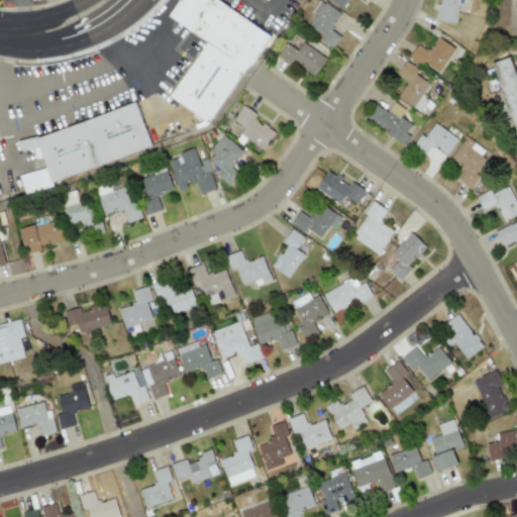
[(169,98),(210,124),(268,32),(216,0),(178,0),(167,17),(204,40),(169,98)]
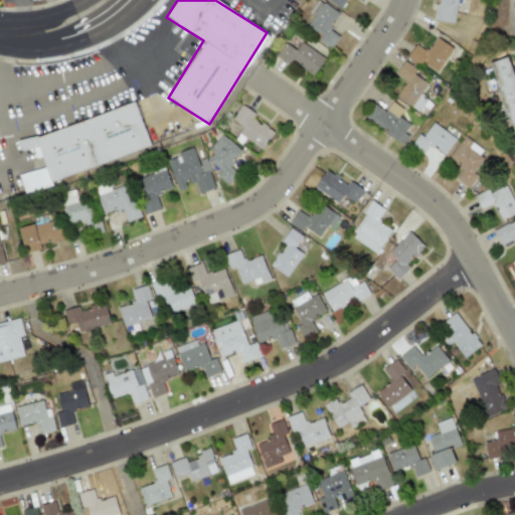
[(339,14),(318,0),(310,13),(314,16),(307,26),(321,36),(318,41),(331,49),(339,36),(329,29),(339,14)]
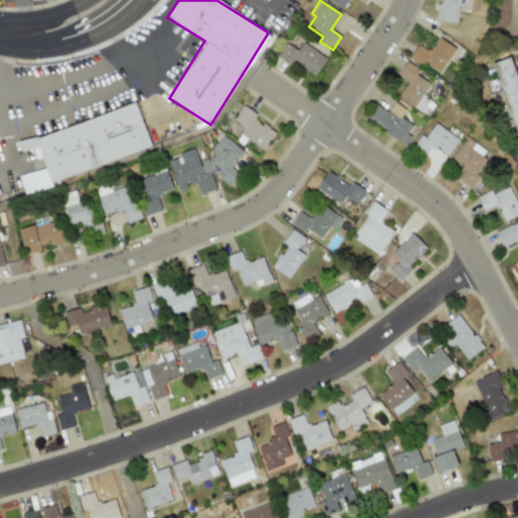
[(360,0),(362,1),(362,0),(329,0),(342,9),(348,0),(360,0)]
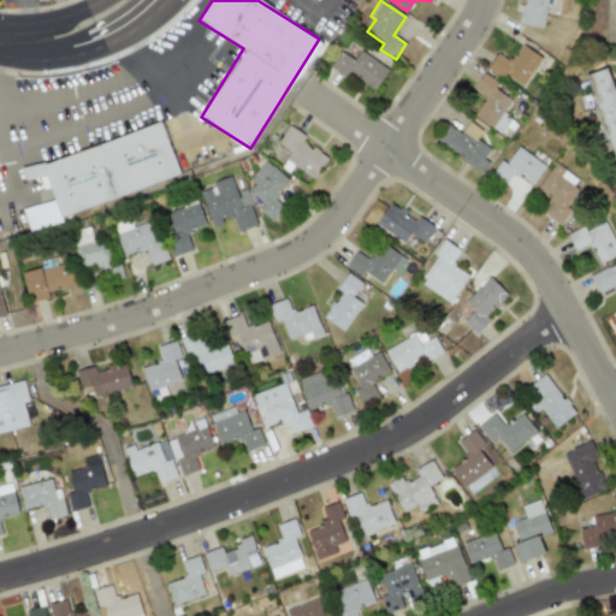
[(521,0),(519,24),(545,28),(549,0),(521,0)]
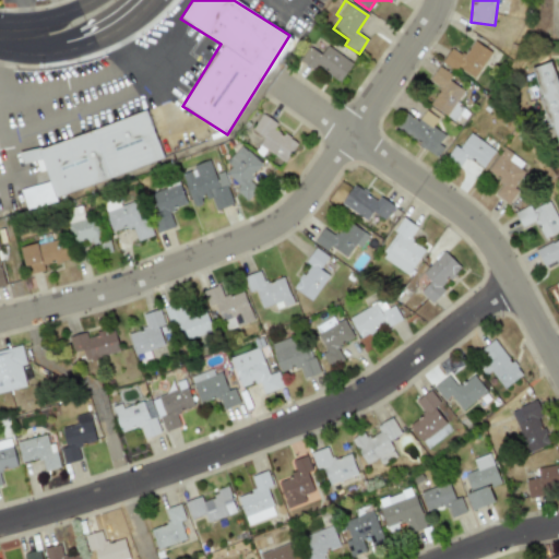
[(442,62),(475,80),(490,50),(472,40),(464,56),(449,48),(442,62)]
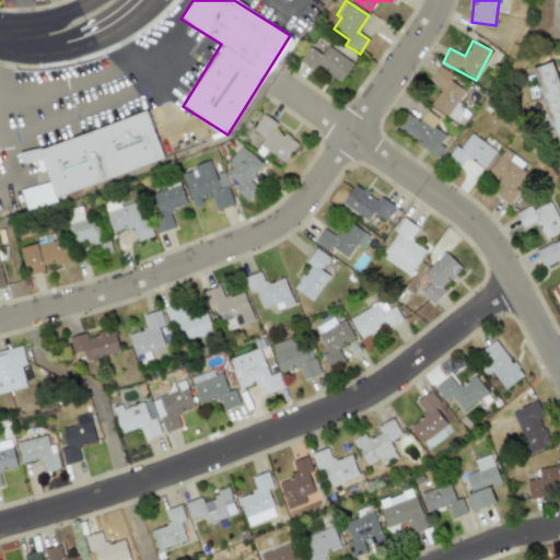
[(301,59),(338,84),(352,63),(327,46),(322,55),(310,47),(301,59)]
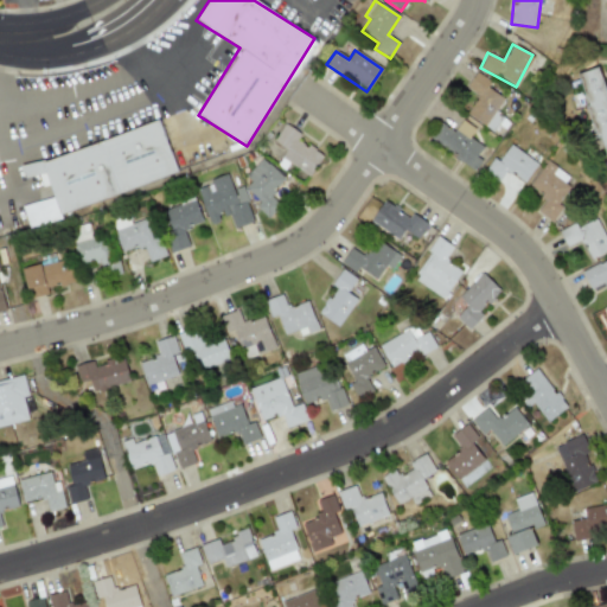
[(606,154),(601,139),(599,140),(587,108),(590,107),(579,77),(600,69),(606,88),(606,154)]
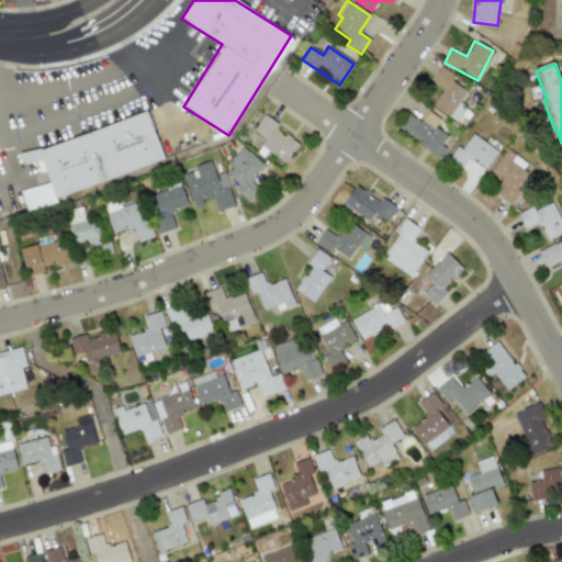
[(430,80),(442,88),(431,105),(449,116),(468,87),(438,69),(430,80)]
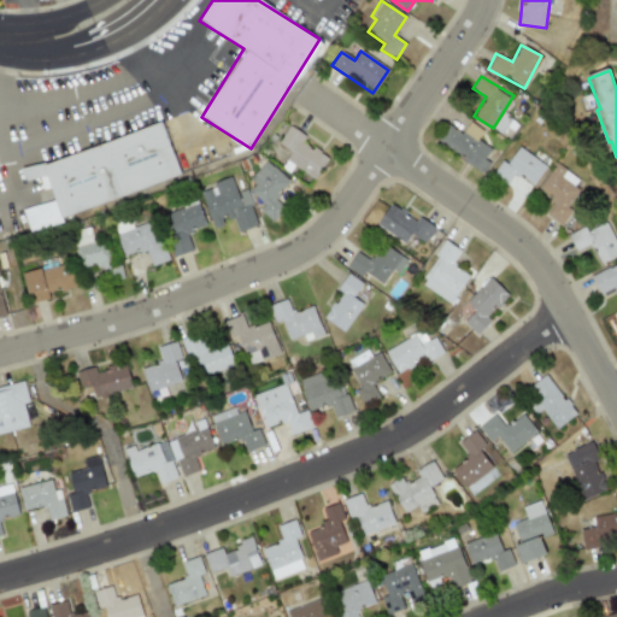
[(482,130),(468,122),(460,134),(445,124),(435,144),(483,171),(488,162),(485,159),(491,148),(476,140),(482,130)]
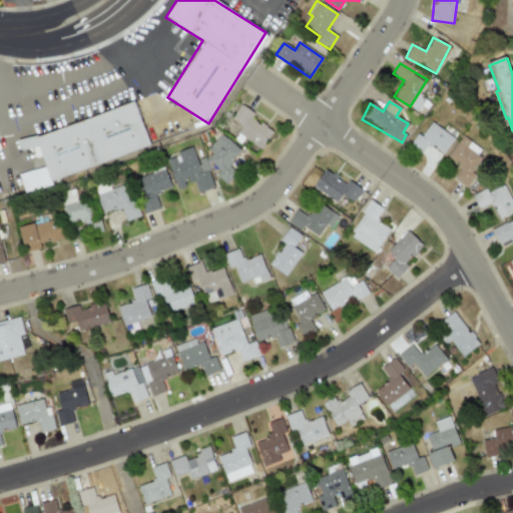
[(148,148),(135,103),(16,140),(19,150),(31,146),(35,157),(41,155),(44,166),(20,173),(23,184),(40,179),(39,173),(45,171),(47,179),(148,148)]
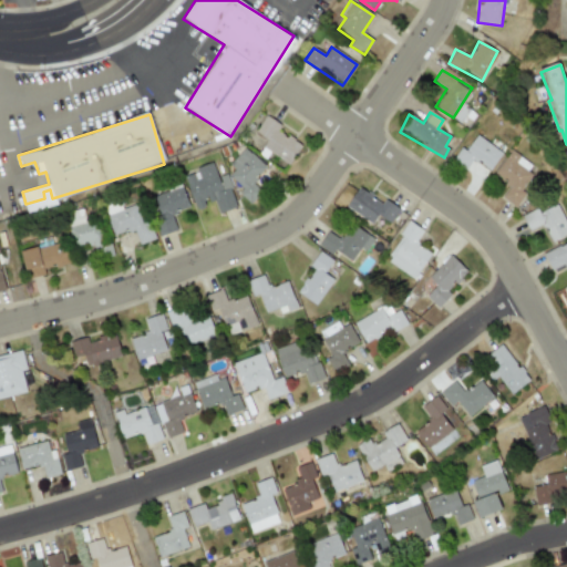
[(302,143),(261,119),(254,132),(267,138),(261,147),(289,164),(302,143)]
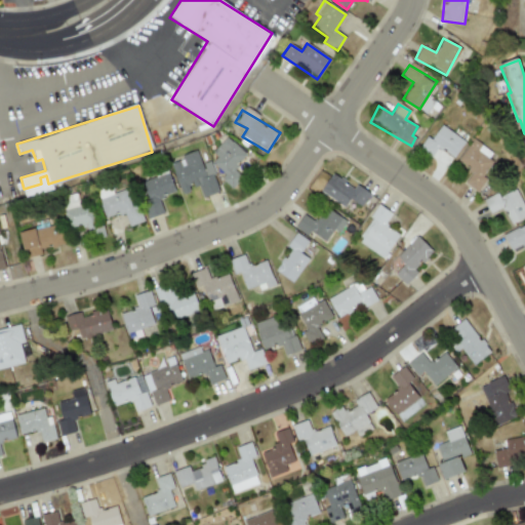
[(454,157),(465,139),(440,125),(432,139),(426,135),(417,150),(432,158),(438,148),(454,157)]
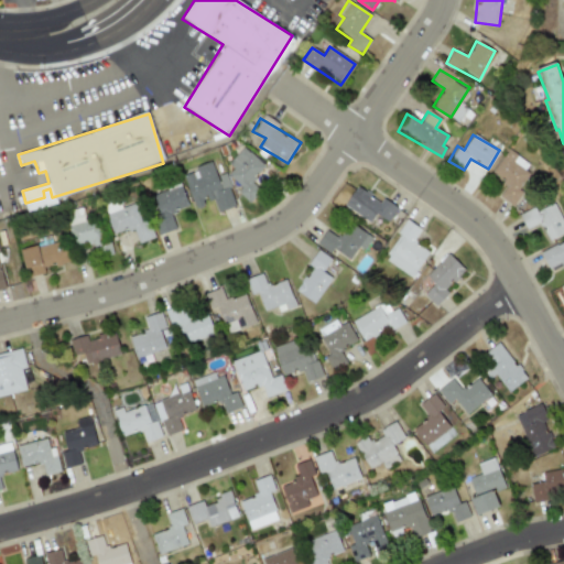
[(262,187),(251,177),(262,165),(243,148),(223,171),(240,187),(236,192),(248,203),(262,187)]
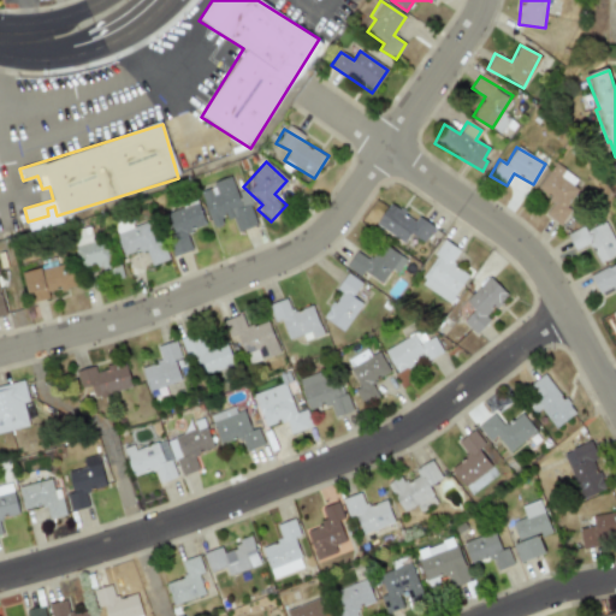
[(535,190),(554,202),(544,215),(560,225),(572,209),(567,206),(578,191),(572,187),(576,178),(554,163),(535,190)]
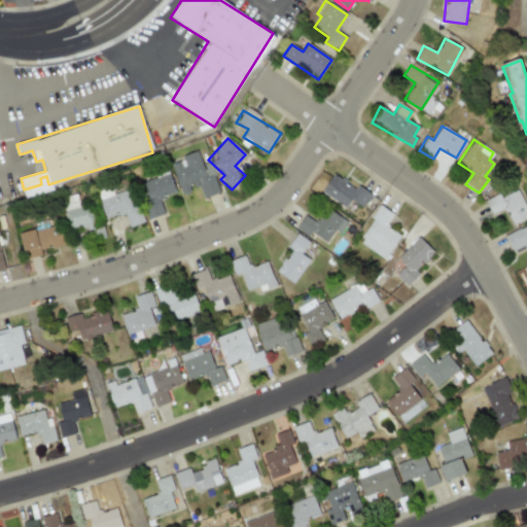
[(180,196),(196,190),(198,199),(219,192),(209,162),(201,164),(197,152),(170,162),(180,196)]
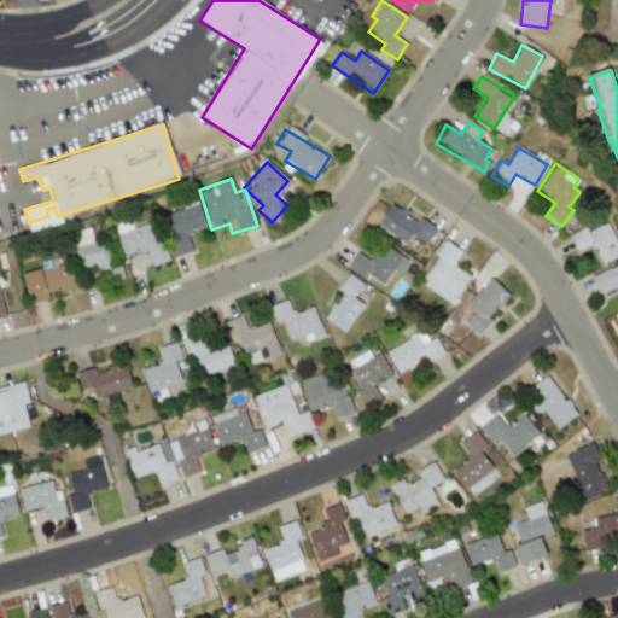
[(404,244),(410,234),(424,243),(432,231),(391,202),(375,223),(404,244)]
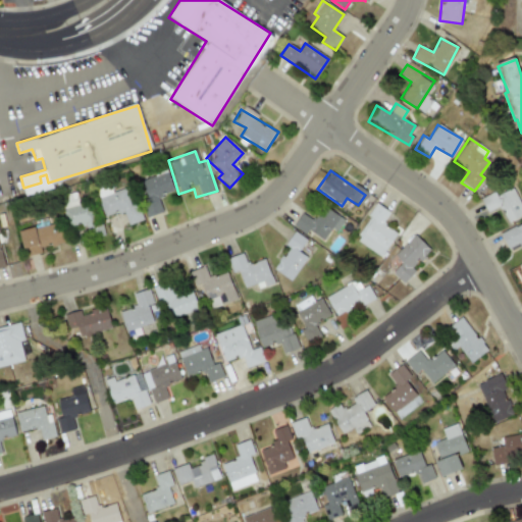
[(163,211),(158,197),(173,192),(166,171),(137,181),(149,216),(163,211)]
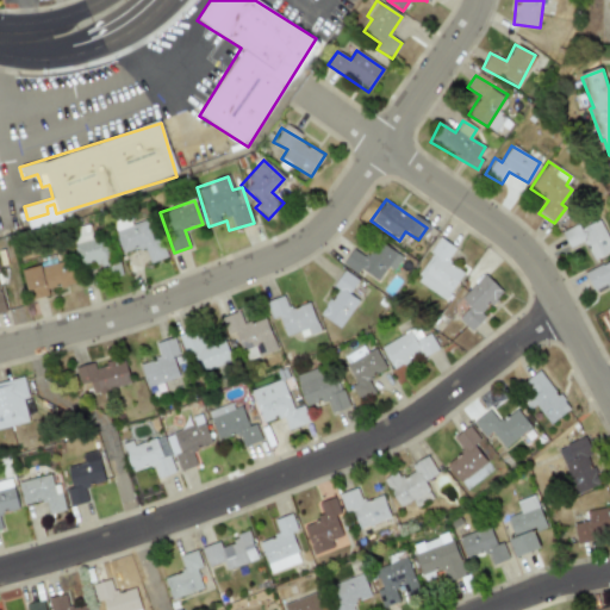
[(122,254),(142,246),(149,263),(163,257),(149,218),(130,224),(128,218),(111,224),(122,254)]
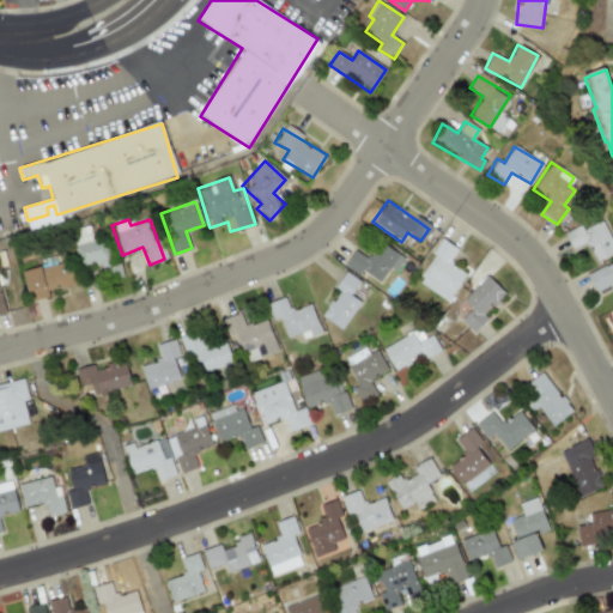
[(581,224),(563,234),(572,250),(586,243),(596,261),(612,252),(612,243),(600,219),(583,229),(581,224)]
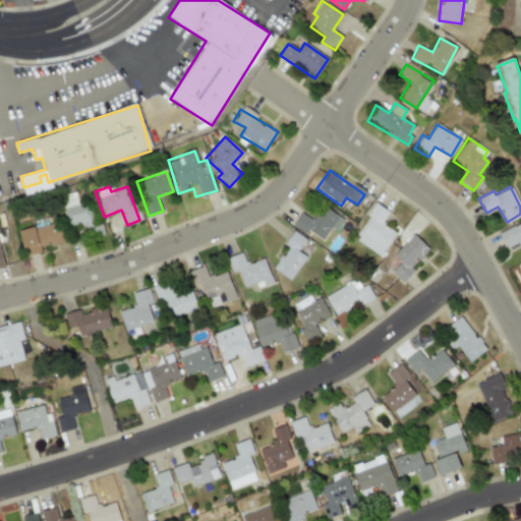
[(66,228),(84,224),(88,237),(103,233),(99,216),(92,217),(89,201),(77,205),(75,192),(59,195),(66,228)]
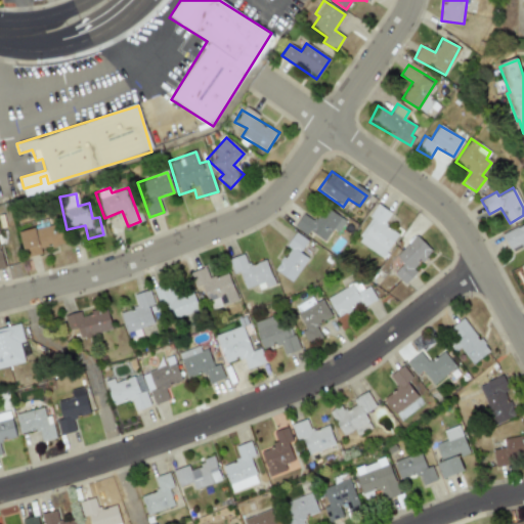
[(355,239),(382,257),(397,234),(383,225),(390,213),(378,205),(355,239)]
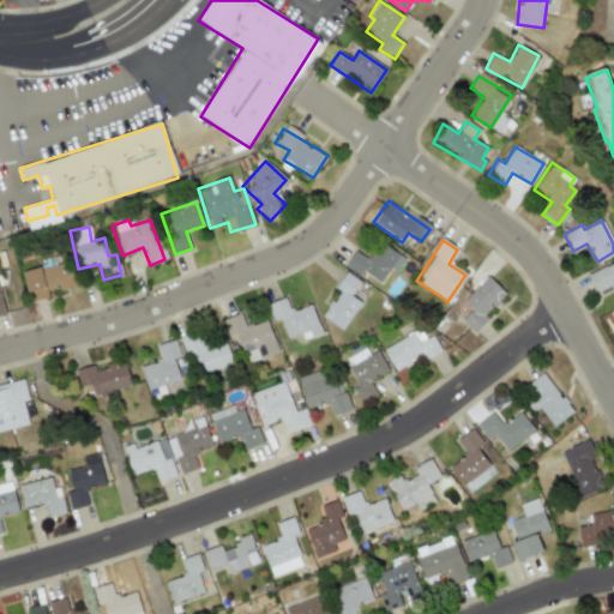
[(345,265),(380,283),(387,268),(396,272),(404,257),(378,244),(369,259),(354,251),(345,265)]
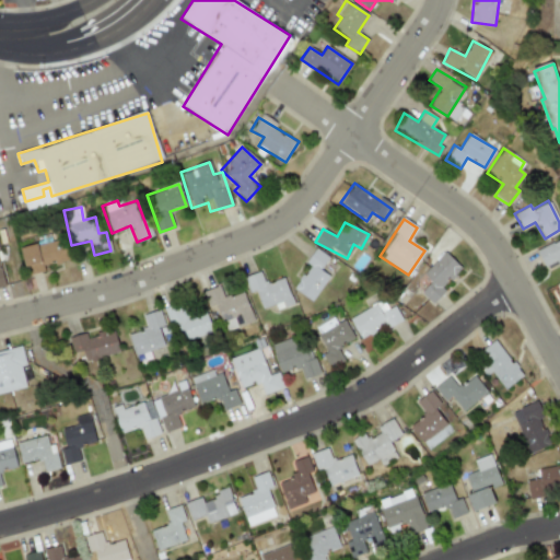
[(559,237),(535,252),(544,267),(556,260),(559,268),(559,237)]
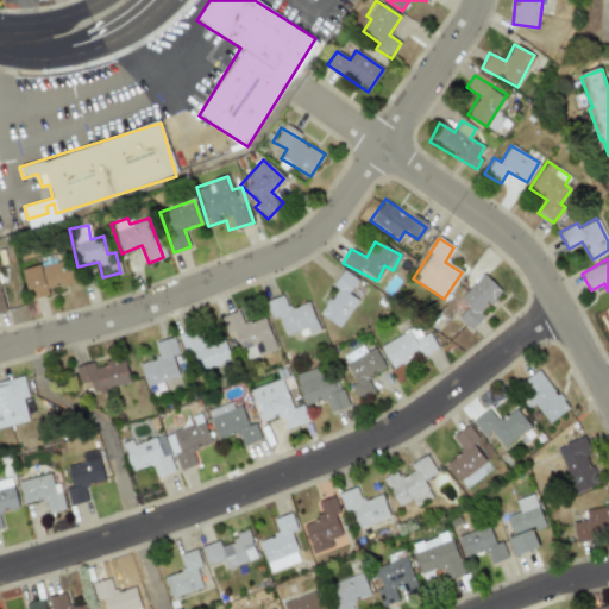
[(23,268),(26,299),(48,296),(46,288),(74,286),(71,262),(23,268)]
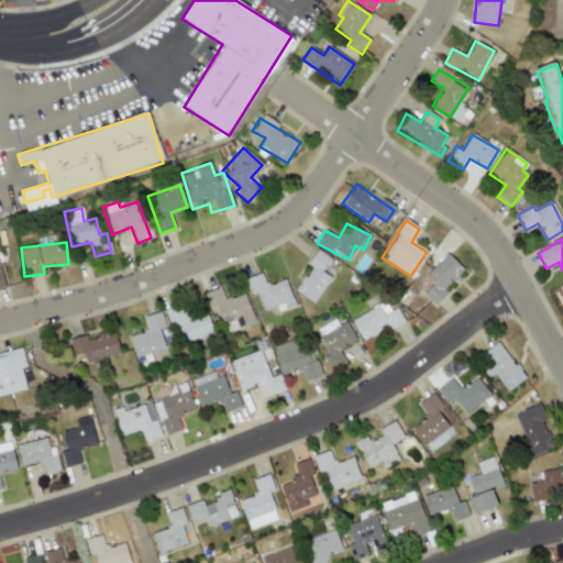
[(295,290),(312,302),(330,277),(321,272),(330,258),(317,250),(307,264),(310,267),(295,290)]
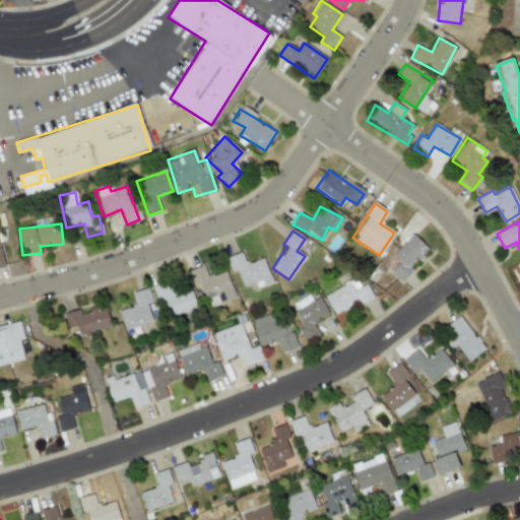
[(390,271),(401,282),(412,270),(409,267),(428,248),(411,234),(392,254),(399,261),(390,271)]
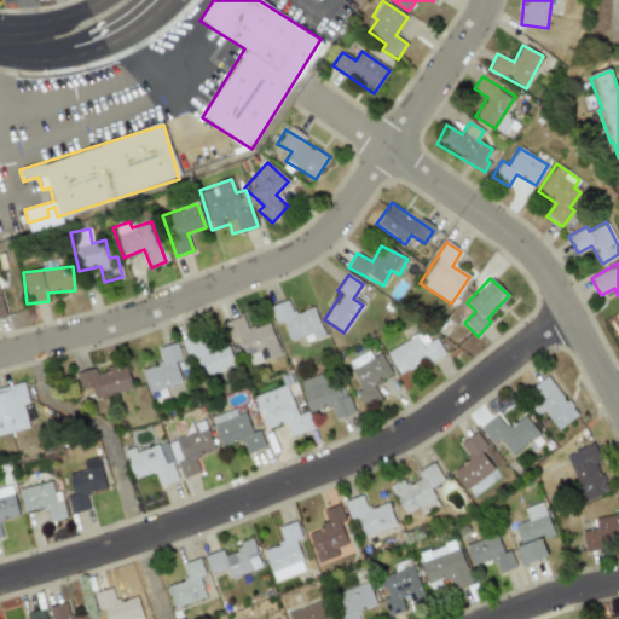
[(305,343),(324,337),(313,306),(293,313),(288,300),(268,306),(275,324),(282,322),(289,341),(302,336),(305,343)]
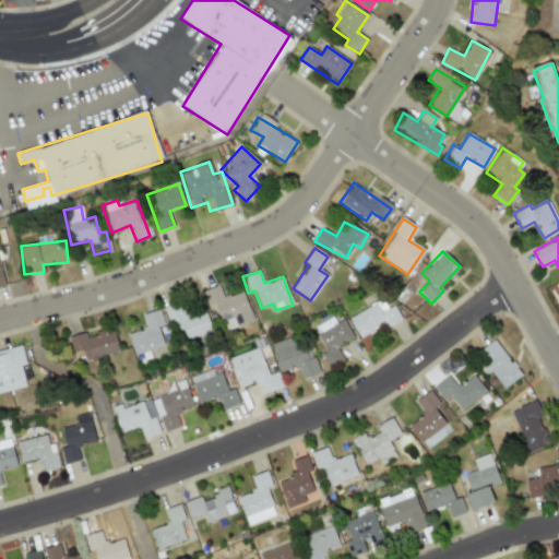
[(244,290),(222,297),(218,285),(203,289),(207,308),(215,306),(223,330),(252,321),(244,290)]
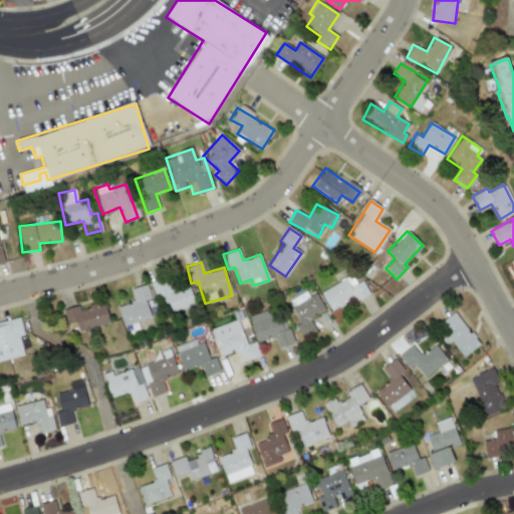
[(330,310),(350,299),(352,303),(368,294),(361,280),(355,284),(350,275),(320,291),(330,310)]
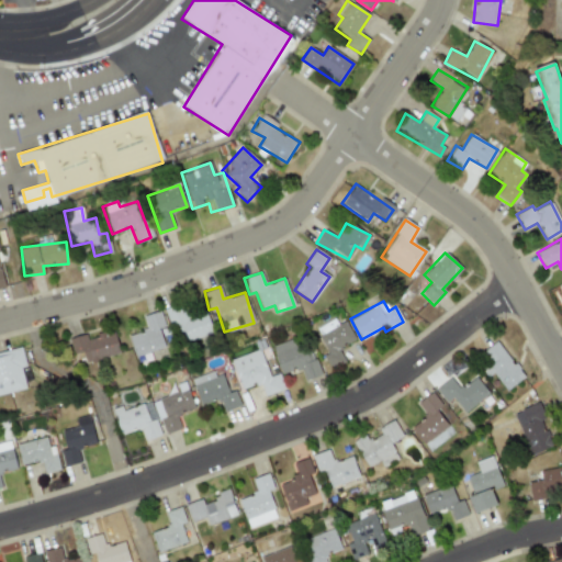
[(204,310),(186,316),(180,303),(166,308),(180,345),(213,333),(204,310)]
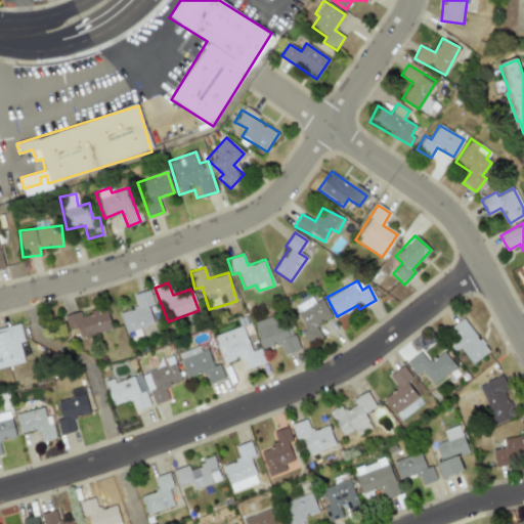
[(156,311),(148,290),(133,295),(137,307),(119,312),(126,333),(154,322),(150,313),(156,311)]
